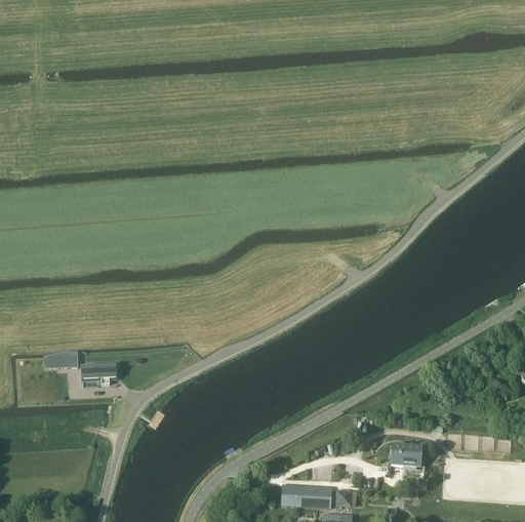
[(485,350),(489,355),(496,348),(492,344),(485,350)]
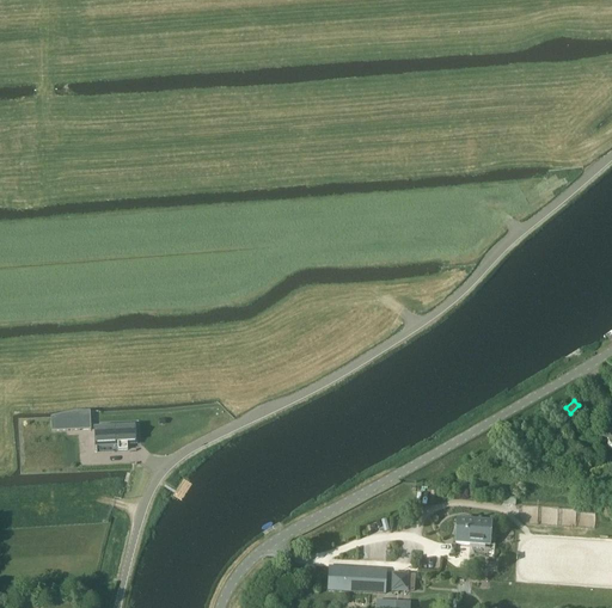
[(74,410),(51,415),(51,429),(91,427),(91,409),(74,410)]
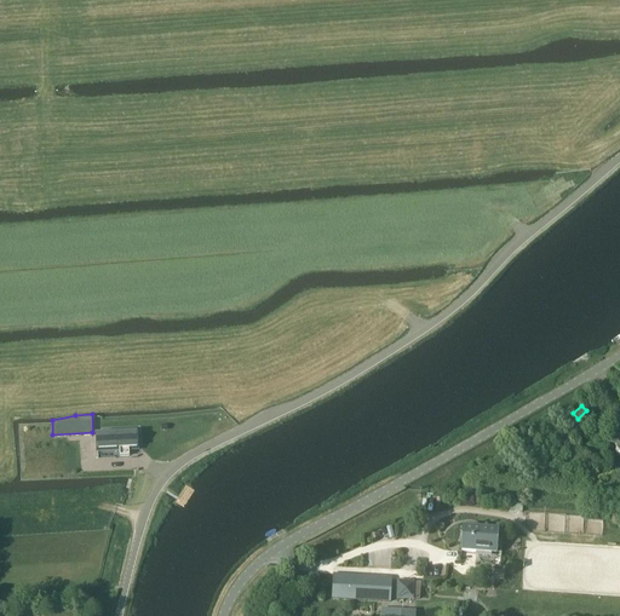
[(609,438),(619,441),(619,420),(615,419),(609,438)]
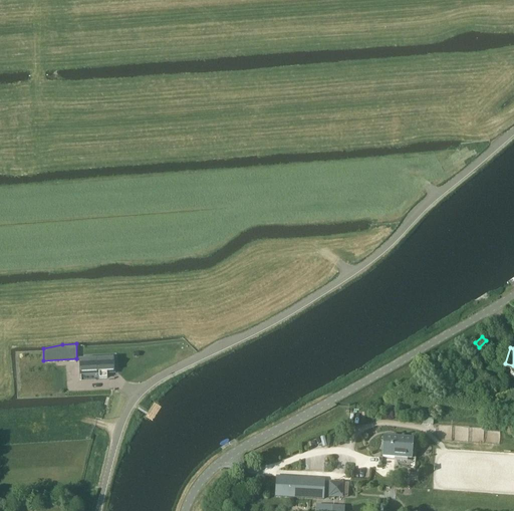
[(113,355),(80,356),(81,371),(99,370),(99,375),(107,375),(107,370),(114,370),(113,355)]
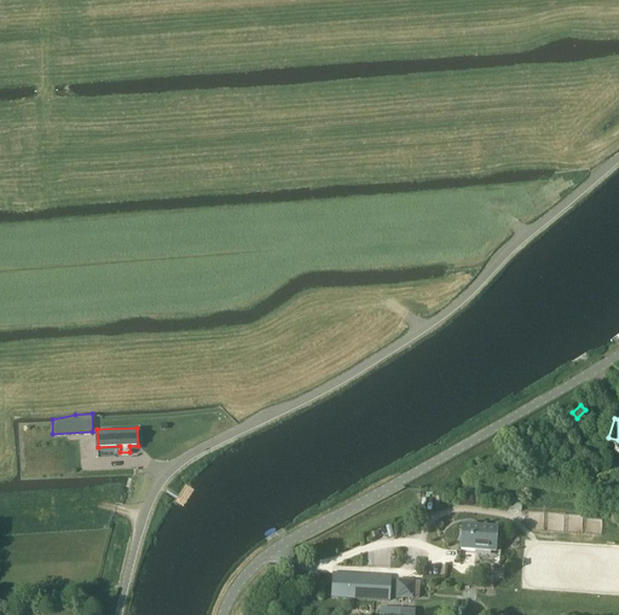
[(489,557),(499,552),(502,531),(497,531),(497,526),(463,522),(461,546),(475,547),(476,543),(481,544),(489,557)]
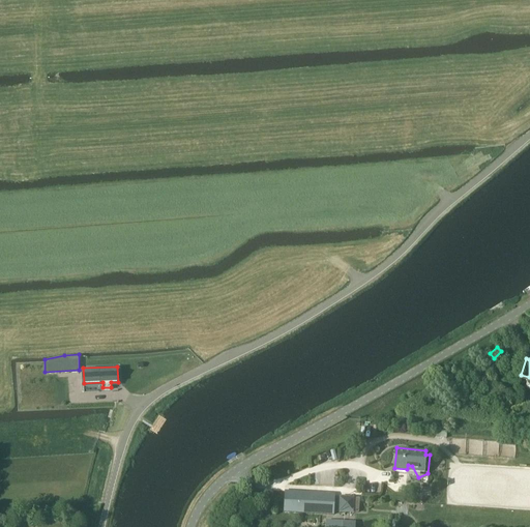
[(333,513),(334,491),(285,489),(284,509),(333,513)]
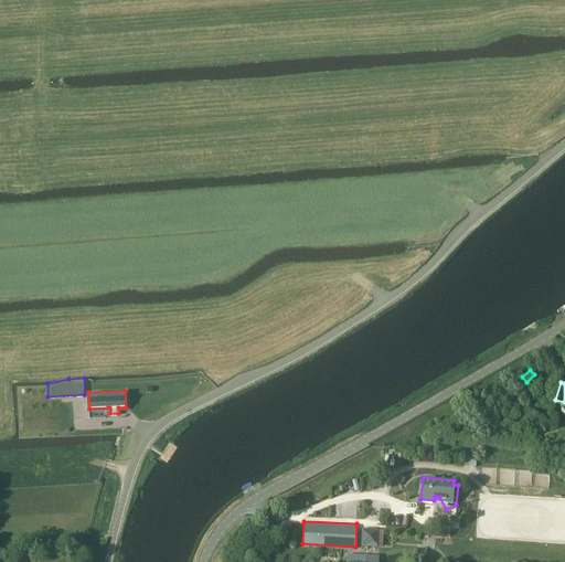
[(382,542),(383,526),(362,525),(362,542),(382,542)]
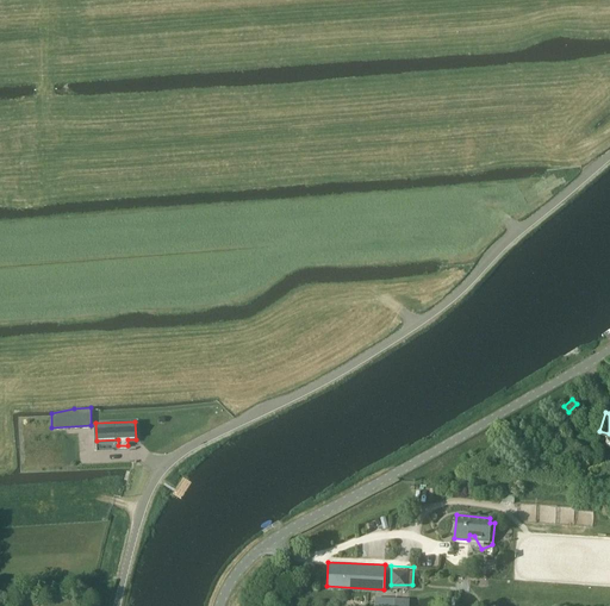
[(409,605),(410,594),(375,593),(374,605),(409,605)]
